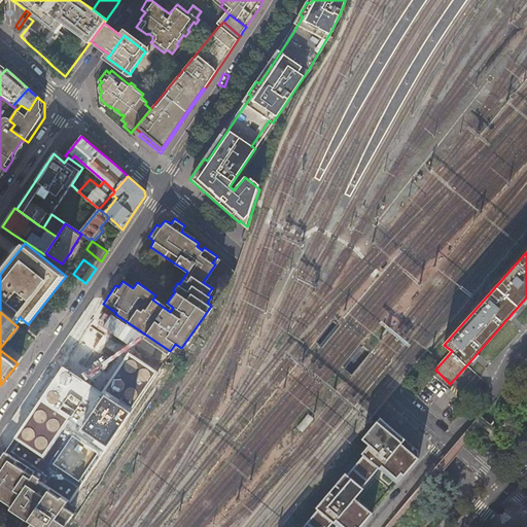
[(303,432),(313,419),(308,415),(297,427),(303,432)]
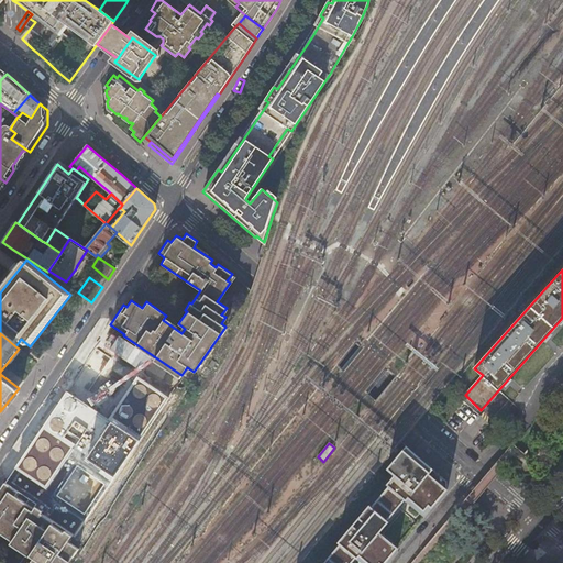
[(388,486),(389,487),(372,507),(371,506),(359,519),(365,523),(360,530),(353,526),(339,542),(341,544),(323,562),(321,562),(320,562),(348,562),(349,562),(350,562),(352,562),(357,558),(364,562),(386,562),(399,548),(381,532),(390,521),(386,517),(397,504),(400,506),(406,499),(426,516),(448,490),(448,482),(408,448),(390,467),(390,472),(395,476),(388,486)]
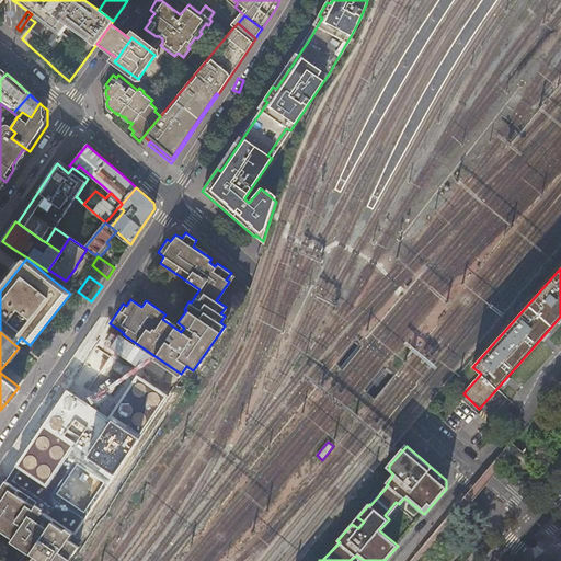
[(20,491),(18,490),(3,481),(0,485),(0,531),(11,539),(9,541),(27,553),(22,560),(70,560),(79,548),(69,540),(73,535),(16,495),(20,491)]
